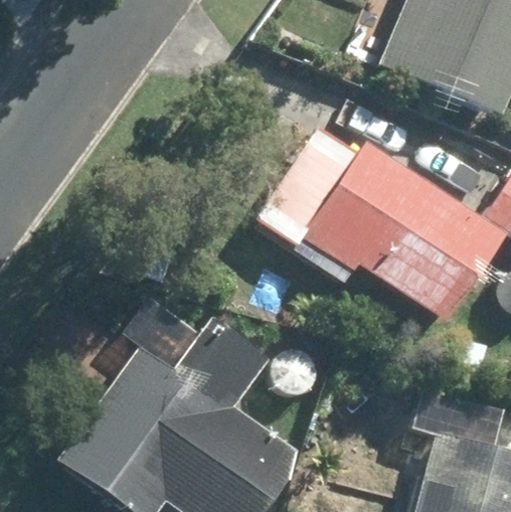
[(405,0),(380,61),(500,111),(503,104),(510,107),(510,0),(405,0)]
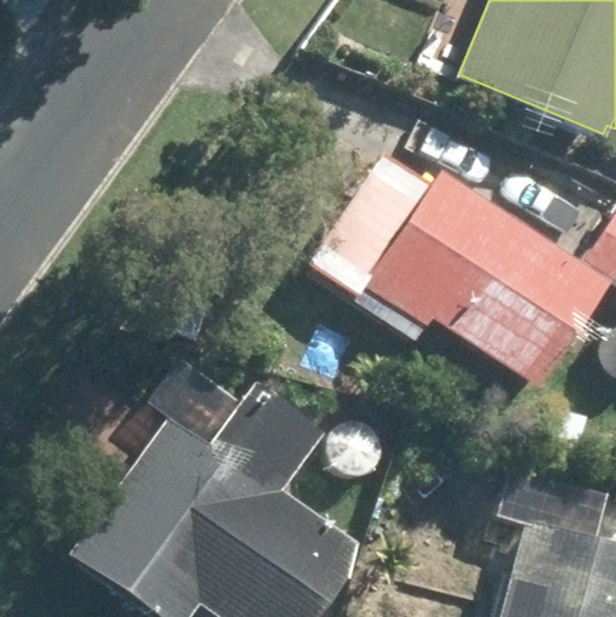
[(428,318),(534,384),(603,278),(438,172),(354,300),(415,338),(428,318)]
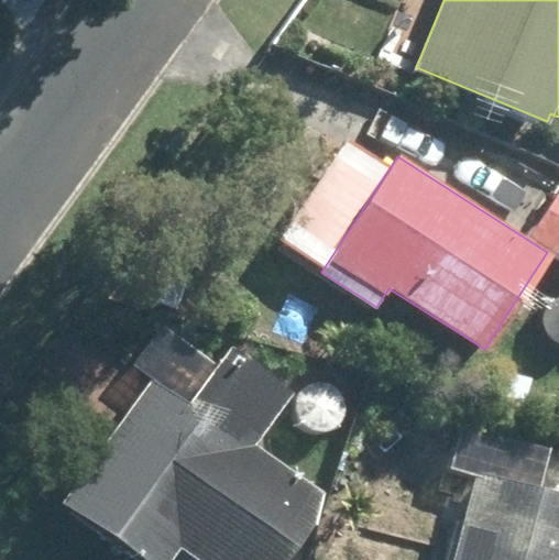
[(558,191),(533,232),(558,250),(558,191)]
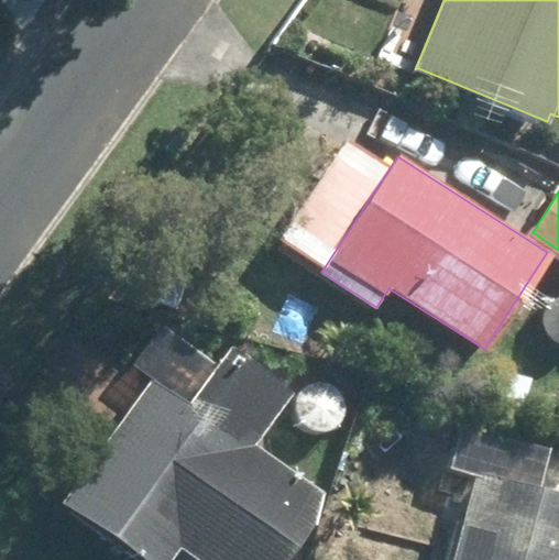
[(153,376),(63,498),(145,559),(167,559),(252,446),(200,407),(227,370),(161,321),(132,362),(153,376)]
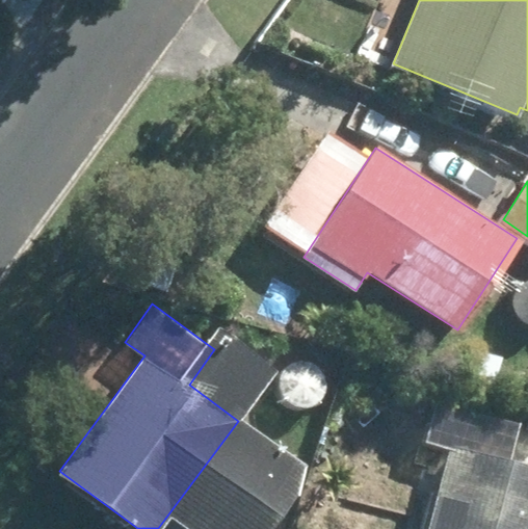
[(527,468),(449,446),(426,528),(527,528),(527,468)]
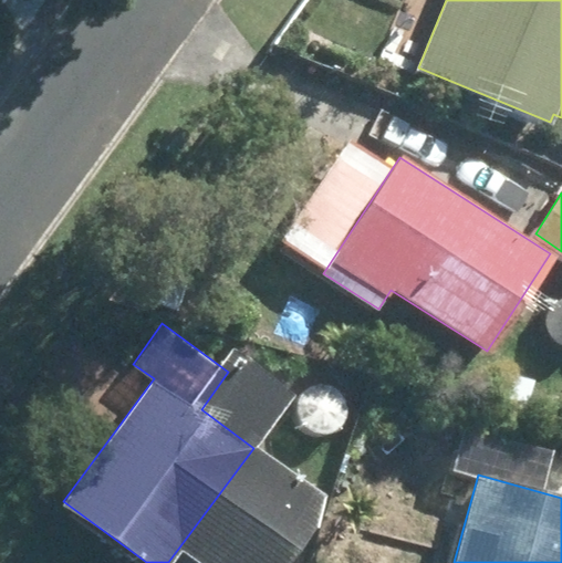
[(270,500),(247,562),(309,562),(324,521),(270,500)]
